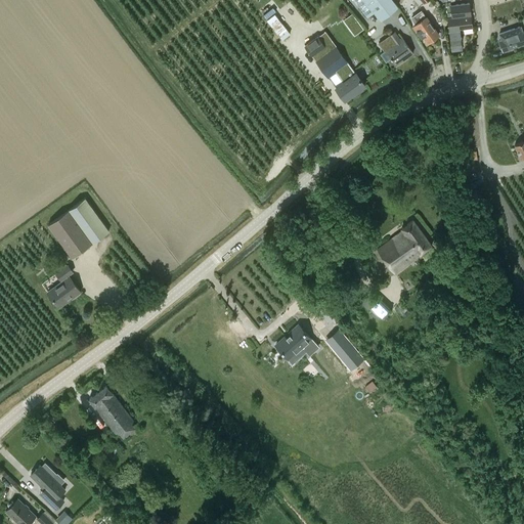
[(393,0),(354,0),(368,16),(375,11),(381,19),(398,6),(393,0)]
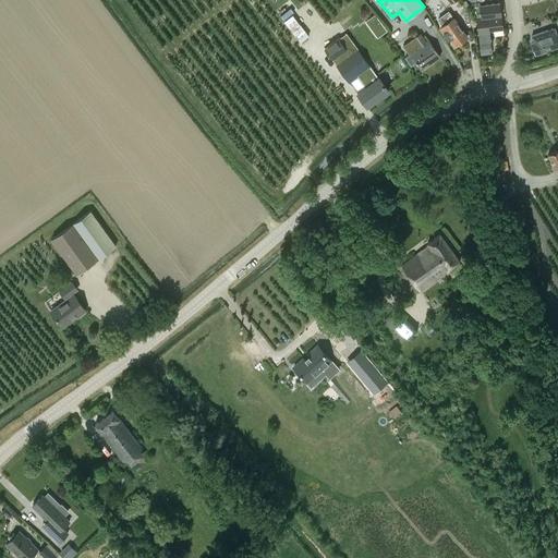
[(474,9),(476,19),(482,17),(501,15),(499,3),(480,5),(480,1),(470,3),(474,9)]
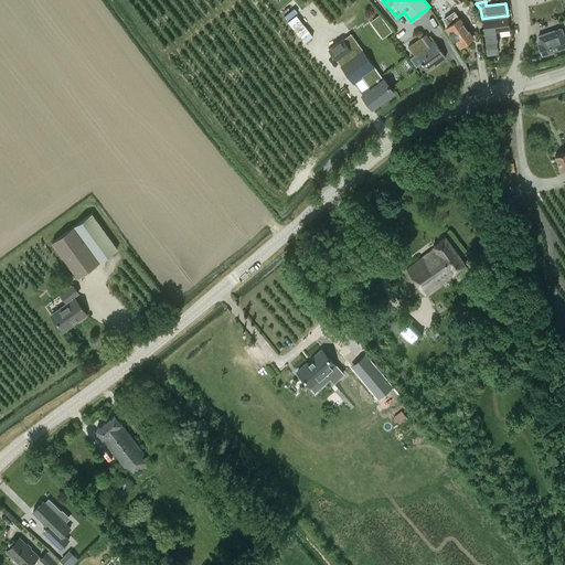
[(459,18),(454,11),(444,19),(445,28),(454,40),(457,38),(461,45),(472,38),(459,18)]
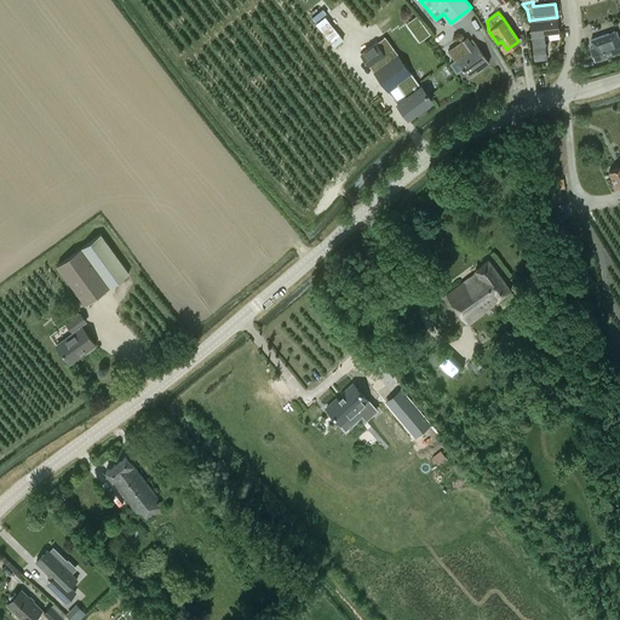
[(334,47),(344,40),(325,17),(316,24),(334,47)]
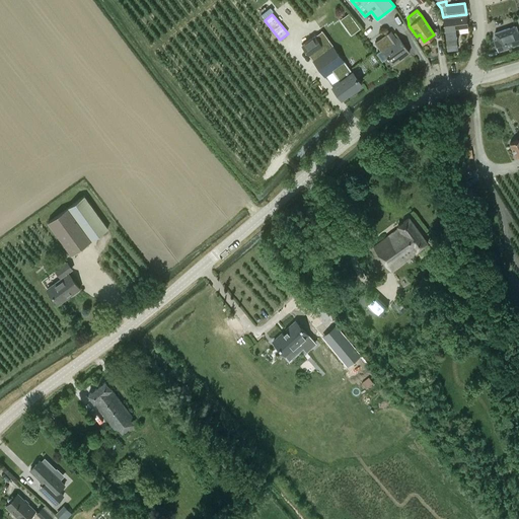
[(354,21),(349,14),(341,19),(347,26),(352,34),(359,28),(354,21)]
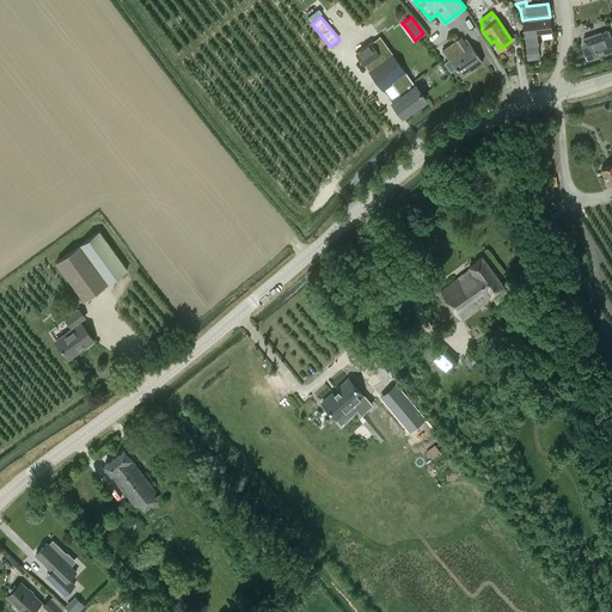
[(539,59),(538,47),(537,34),(551,32),(549,18),(522,22),(527,61),(539,59)]
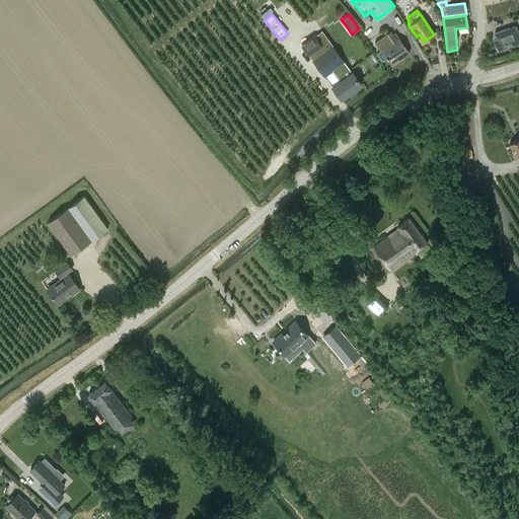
[(498,51),(513,46),(512,45),(518,43),(518,31),(517,25),(494,33),(496,40),(495,40),(498,51)]
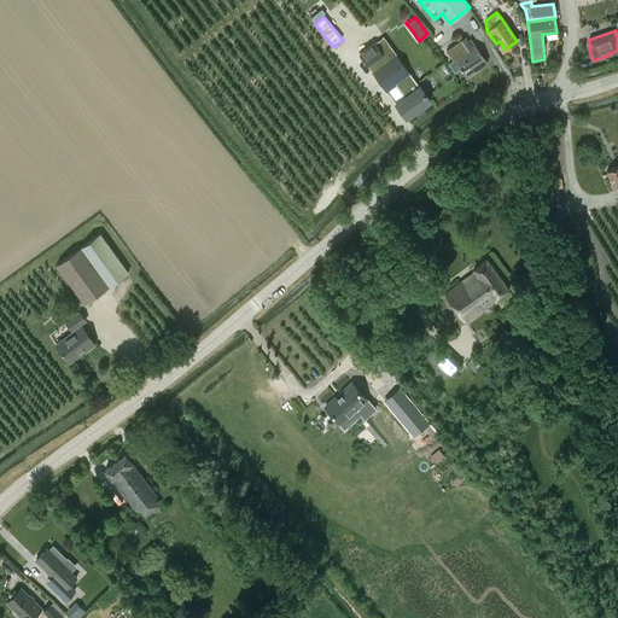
[(409,74),(384,36),(357,53),(385,91),(396,83),(409,74)]
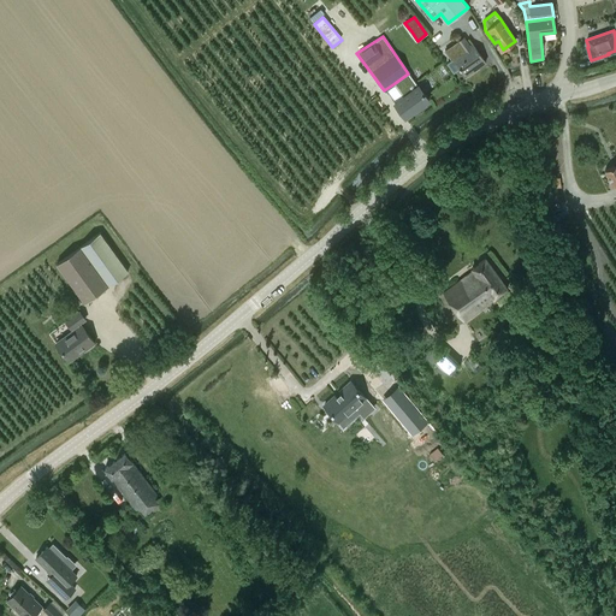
[(474,71),(487,63),(473,43),(471,46),(465,37),(445,52),(452,60),(454,59),(466,76),(473,70),(474,71)]
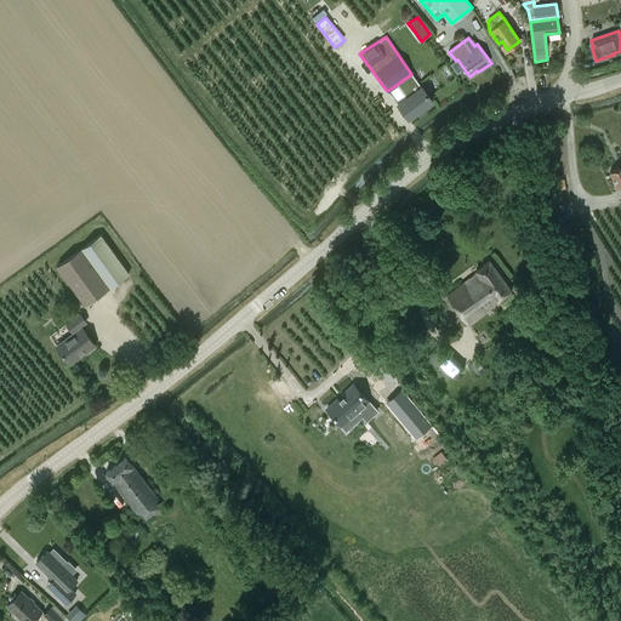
[(411,74),(398,84),(408,98),(397,104),(408,120),(433,102),(421,87),(411,74)]
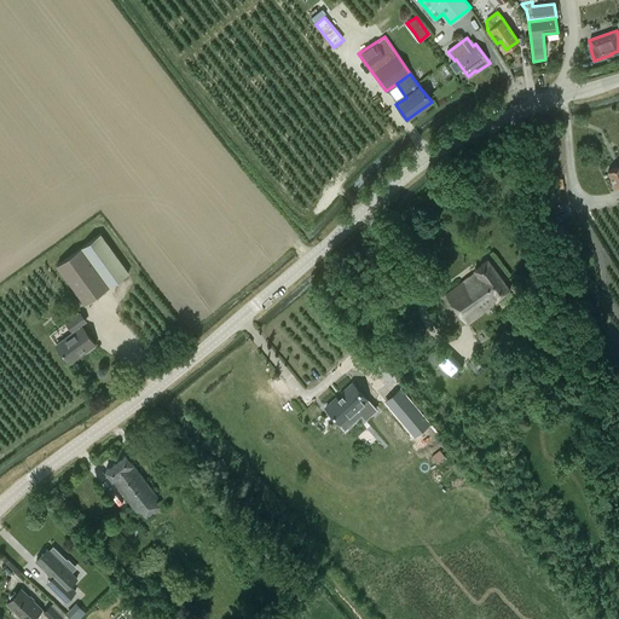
[(618,186),(618,166),(608,171),(615,187),(618,186)]
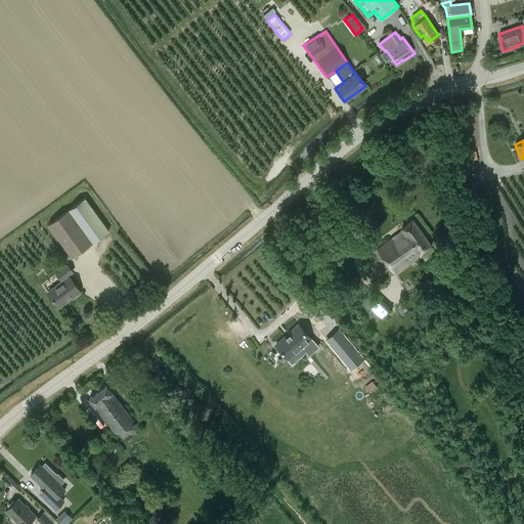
[(85,198),(48,224),(72,257),(108,231),(85,198)]
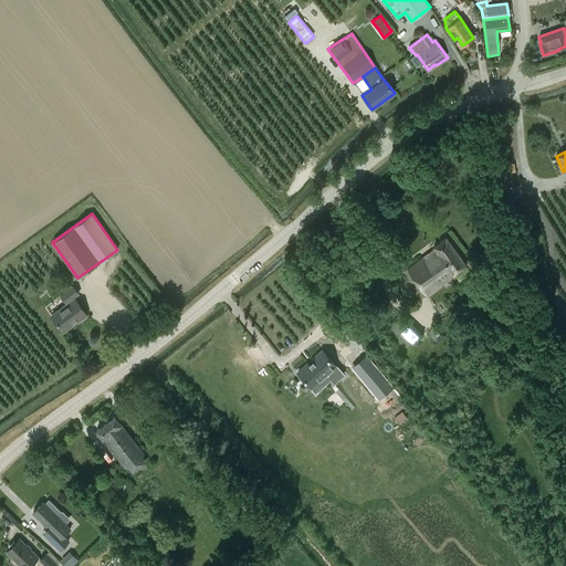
[(435,250),(407,270),(426,295),(453,275),(453,274),(465,265),(447,239),(432,247),(435,250)]
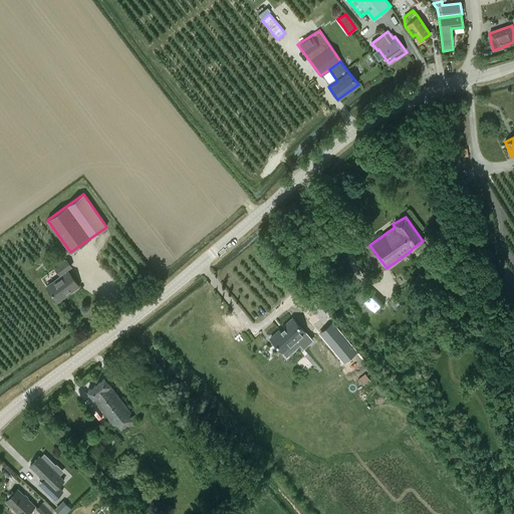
[(67,270),(72,267),(66,259),(65,260),(61,254),(52,261),(56,266),(54,268),(60,277),(47,287),(57,301),(78,286),(67,271),(67,270)]
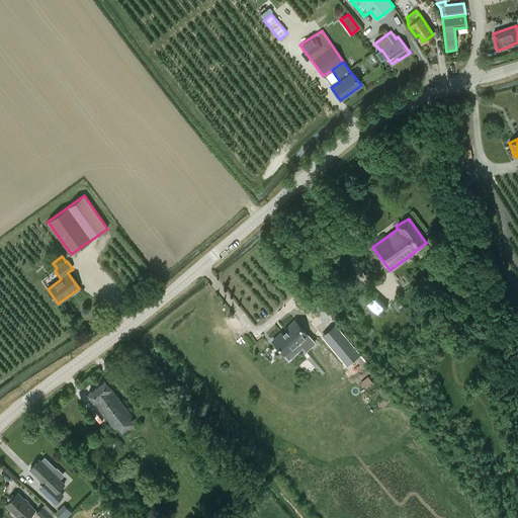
[(385,306),(367,287),(356,298),(363,307),(366,304),(377,314),(385,306)]
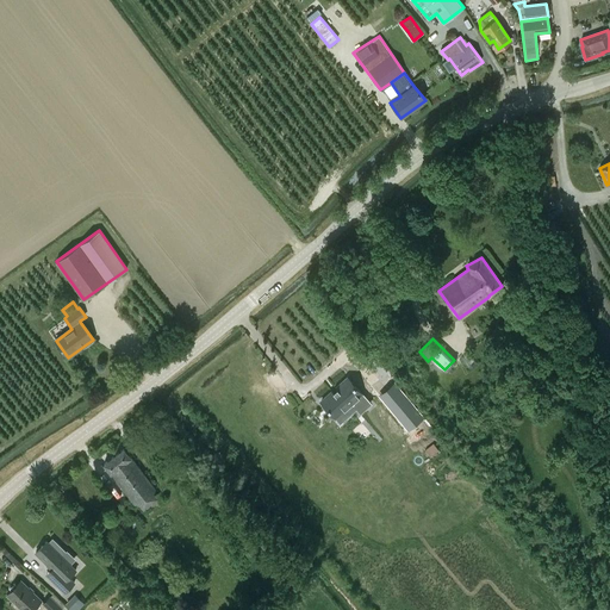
[(489,352),(478,342),(468,349),(479,358),(489,352)]
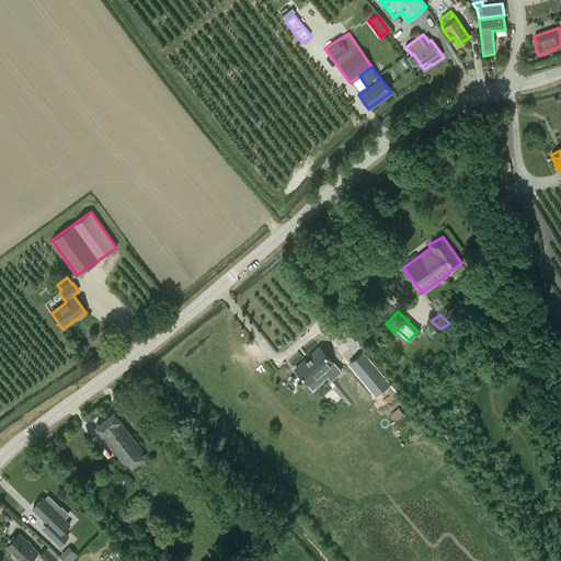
[(340,375),(320,348),(319,350),(289,370),(309,397),(340,375)]
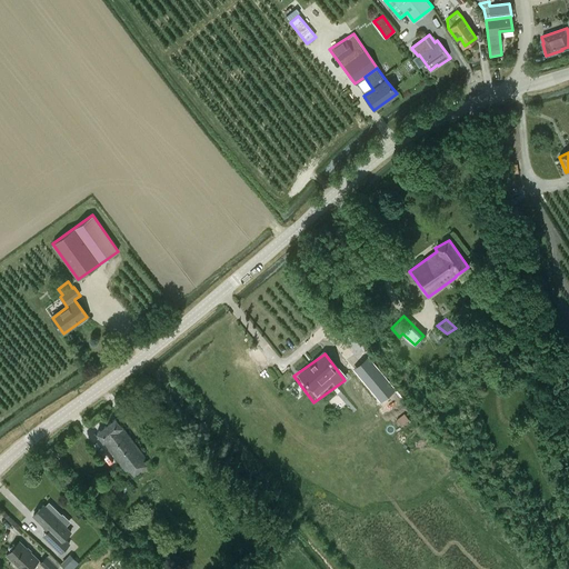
[(370,358),(359,367),(355,370),(381,402),(390,395),(396,390),(370,358)]
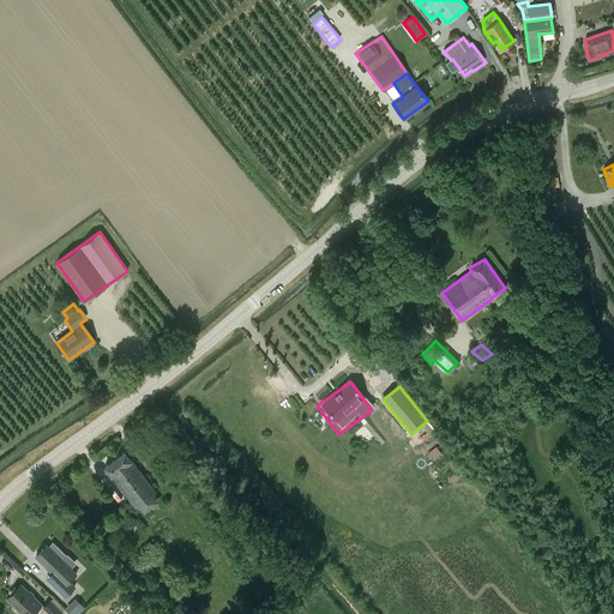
[(134,509),(155,493),(125,452),(104,468),(134,509)]
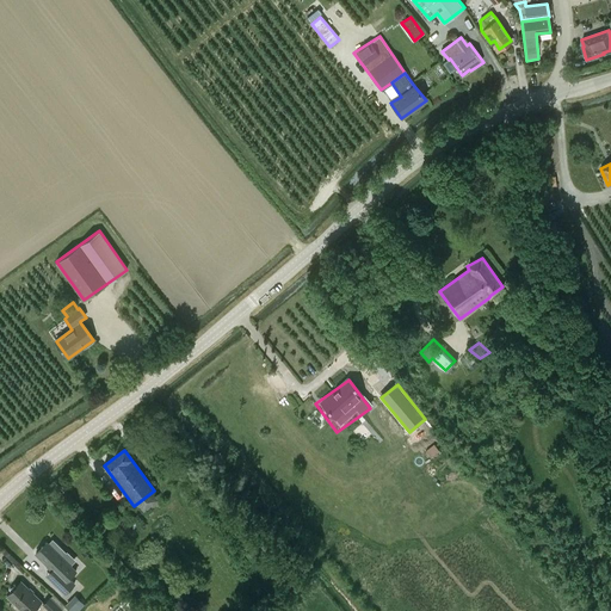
[(51,538),(47,543),(61,555),(65,551),(51,538)]
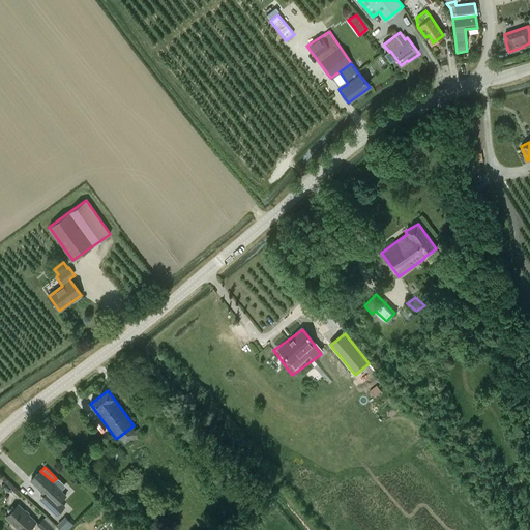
[(31,480),(51,500),(46,505),(56,516),(64,506),(59,502),(65,496),(40,471),(31,480)]
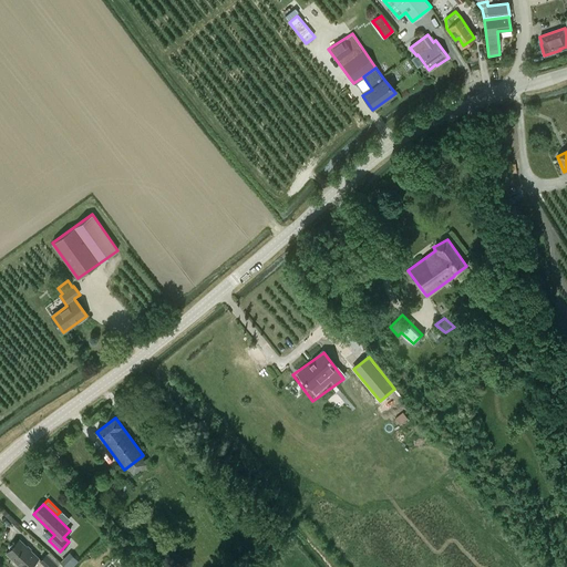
[(39,566),(42,564),(44,566),(55,566),(59,565),(45,554),(40,559),(38,558),(39,558),(19,539),(7,553),(20,566),(29,566),(32,564),(35,566),(39,566)]
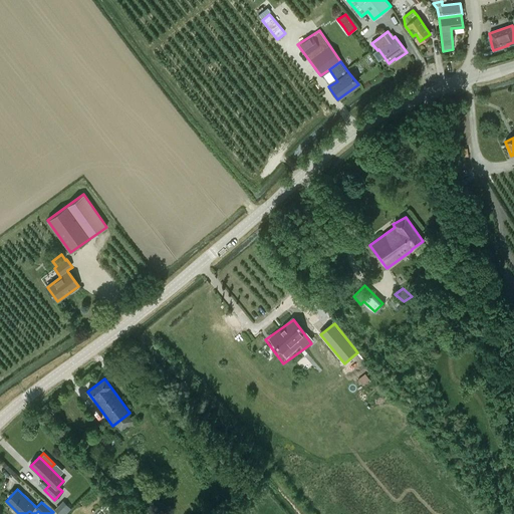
[(71,508),(62,500),(58,504),(67,512),(71,508)]
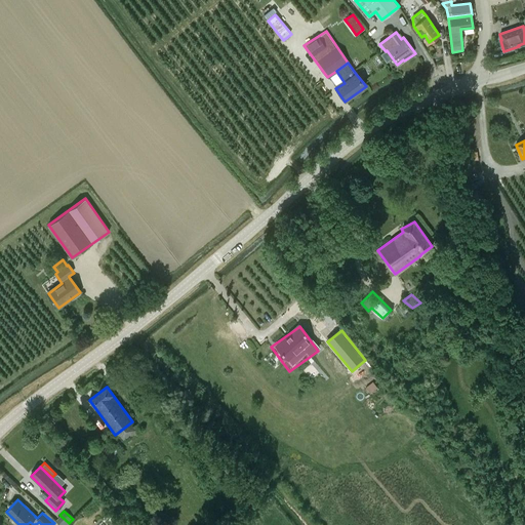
All buildings are outlined.
